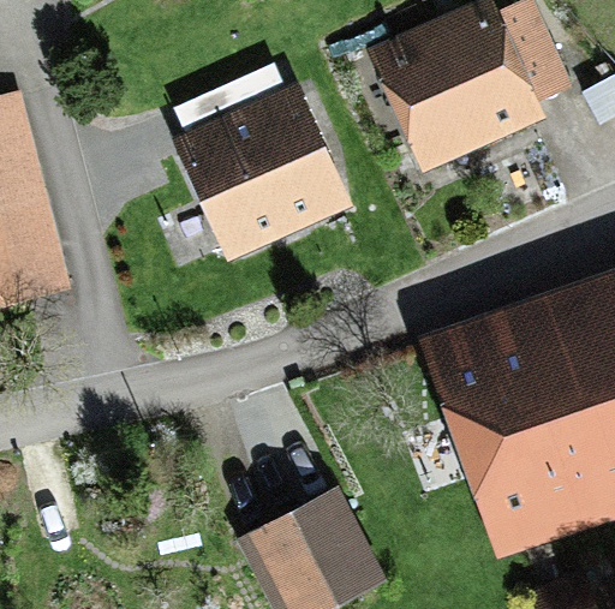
[(547,117),(539,101),(572,87),(531,0),(529,0),(500,13),(494,0),(476,0),(368,49),(424,172),(547,117)]
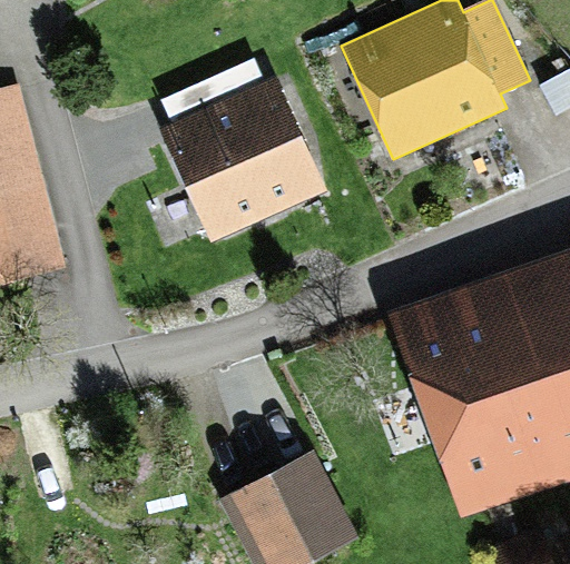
[(326,189),(275,77),(265,81),(255,59),(163,101),(173,122),(161,128),(213,240),(326,189)]
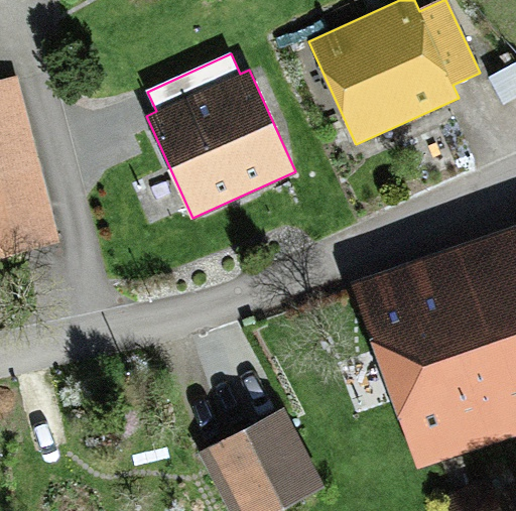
[(515,64),(489,78),(503,104),(515,97),(515,64)]
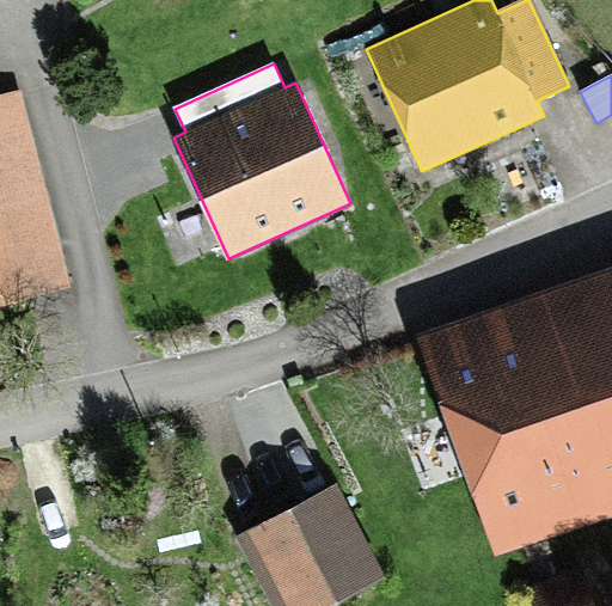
[(0,305),(71,287),(20,90),(0,93),(0,305)]
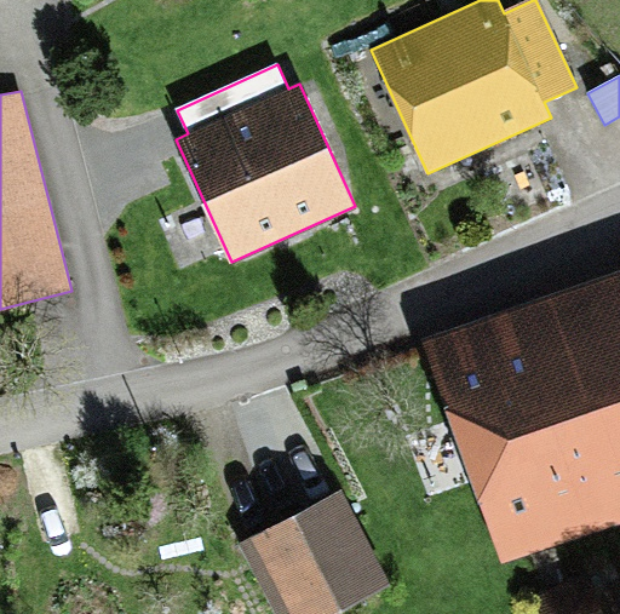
[(619,267),(420,337),(500,563),(619,520),(619,267)]
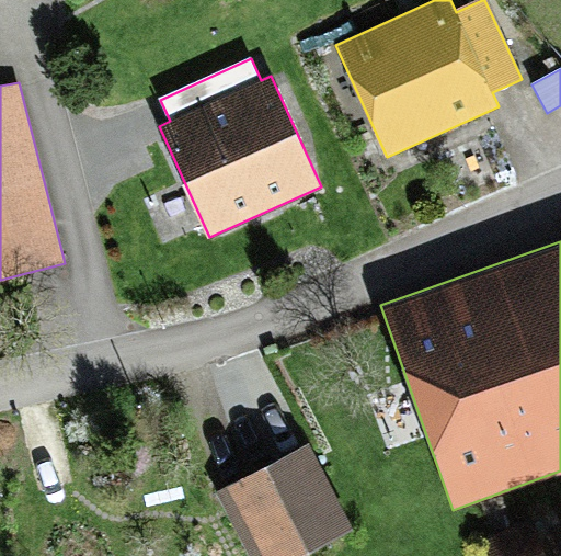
[(301,555),(354,530),(309,443),(216,491),(248,555),(301,555)]
